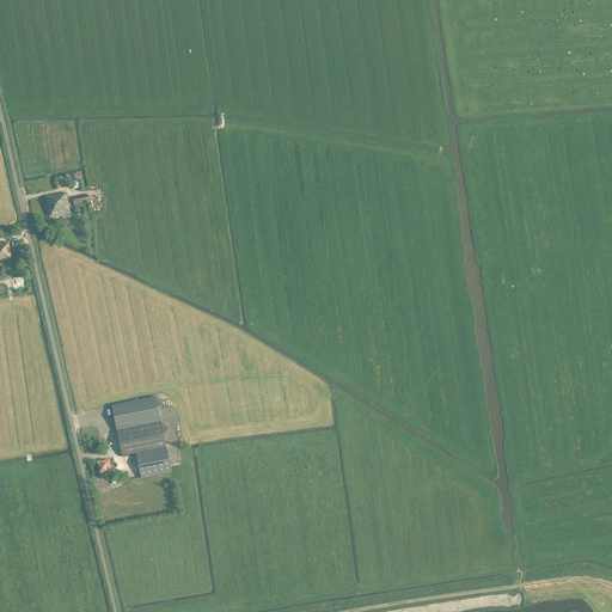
[(66,193),(46,197),(50,216),(63,214),(65,219),(71,218),(69,213),(71,213),(67,199),(66,193)]
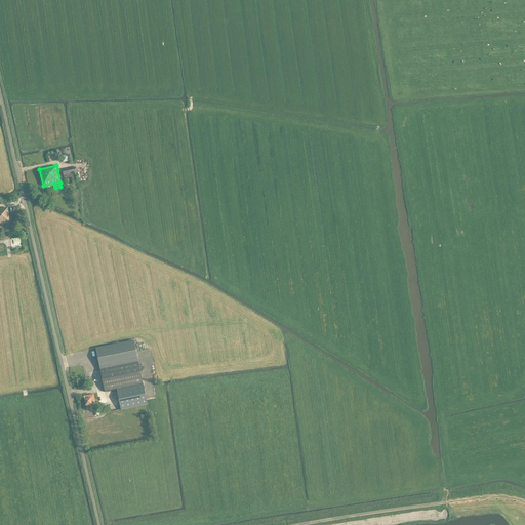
[(65,180),(74,178),(73,173),(77,173),(75,167),(63,169),(65,180)]
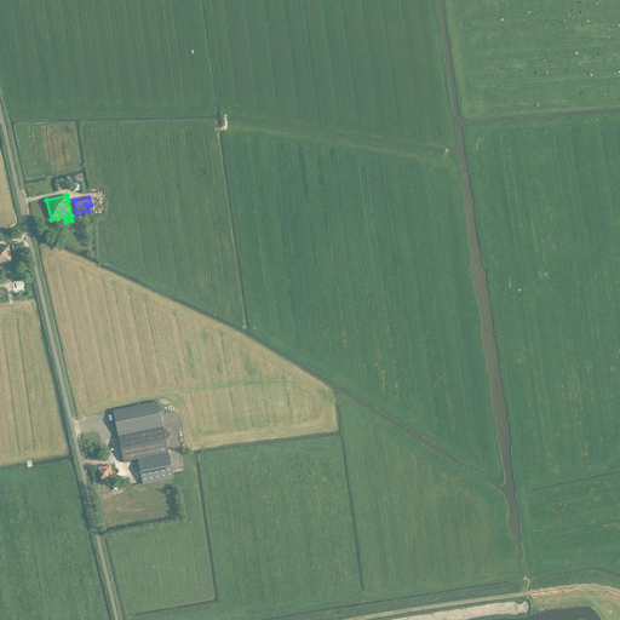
[(0,264),(11,263),(9,246),(0,246),(0,264)]
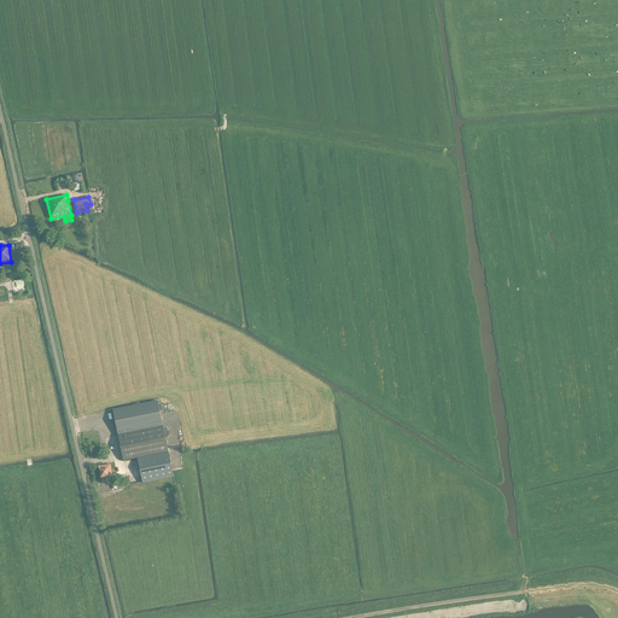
[(118,435),(118,436),(123,461),(168,453),(163,426),(158,401),(114,409),(118,435)]
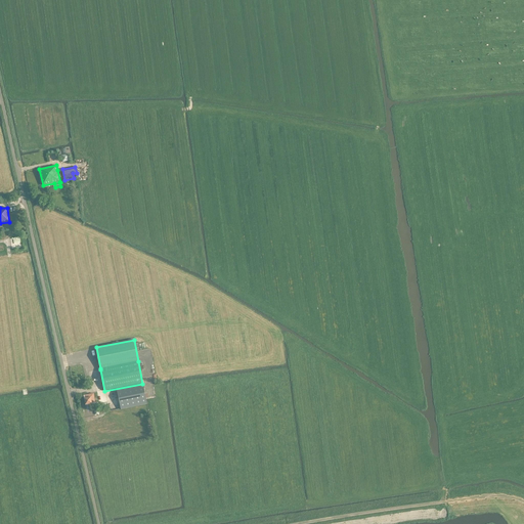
[(142,384),(117,389),(121,410),(147,405),(146,400),(142,384)]
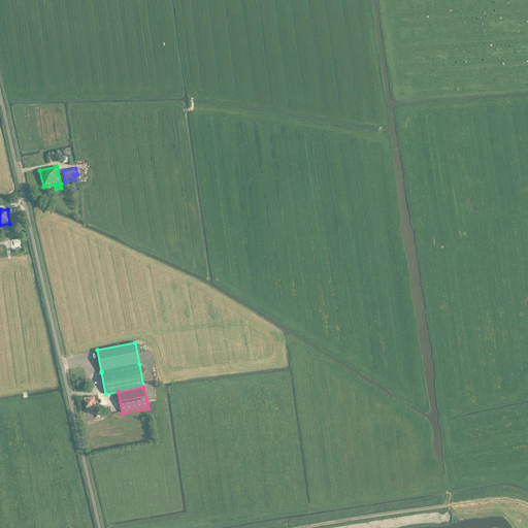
[(94,396),(85,398),(86,408),(96,406),(94,396)]
